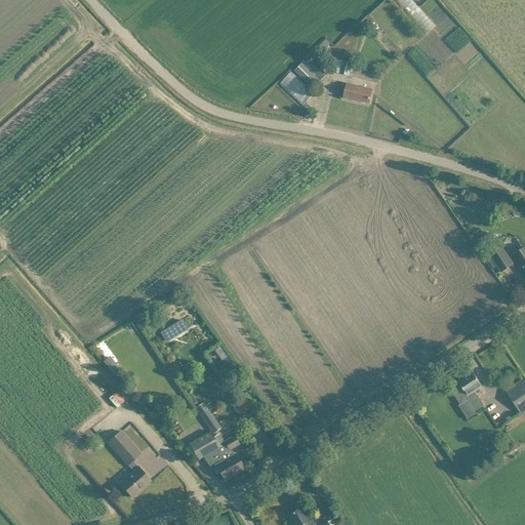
[(398,0),(431,36),(439,29),(411,0),(398,0)]
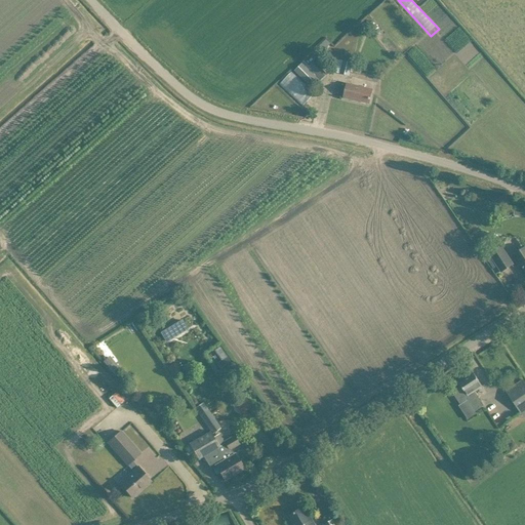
[(376,35),(380,31),(372,21),(367,25),(376,35)]
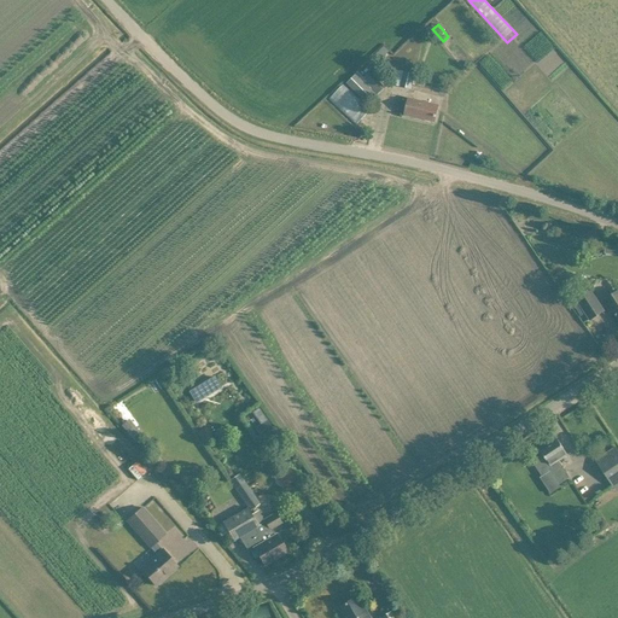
[(385,66),(397,54),(389,46),(377,58),(385,66)]
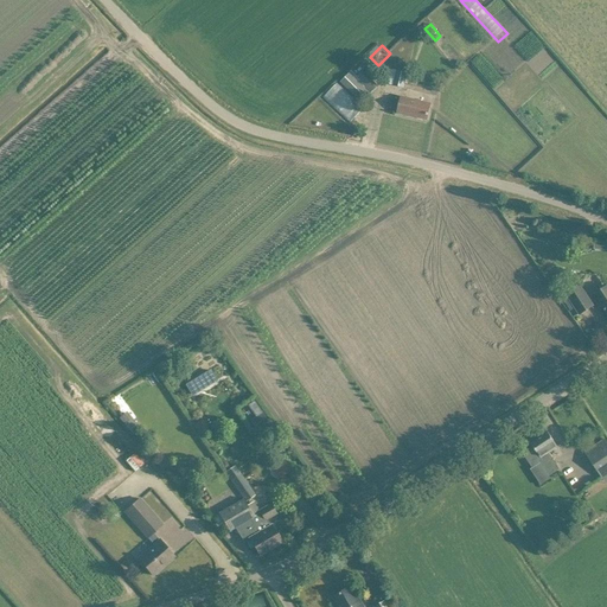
[(408,72),(391,69),(388,84),(404,88),(408,72)]
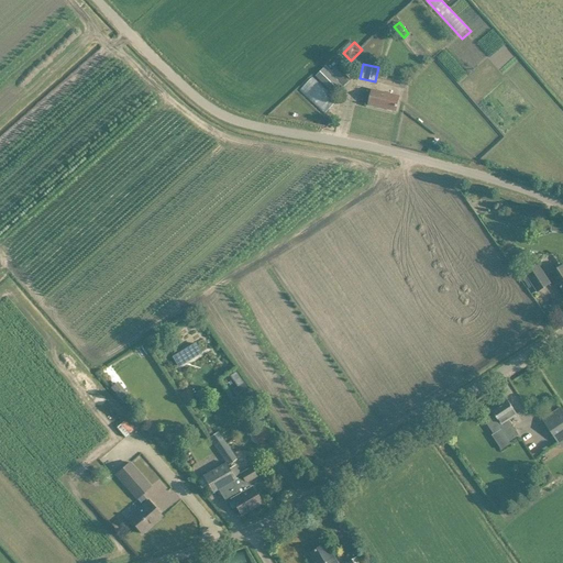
[(316,76),(335,95),(351,79),(335,65),(329,72),(324,67),(316,76)]
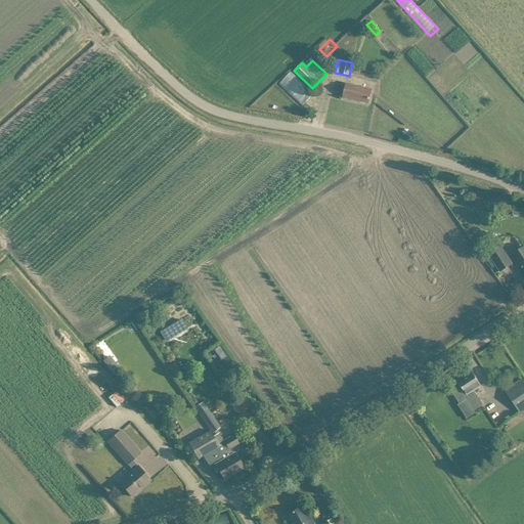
[(295,74),(284,85),(306,105),(316,94),(295,74)]
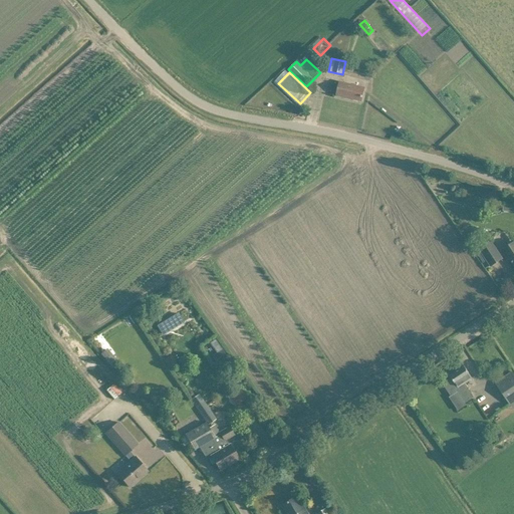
[(335,95),(361,101),(364,86),(339,80),(335,95)]
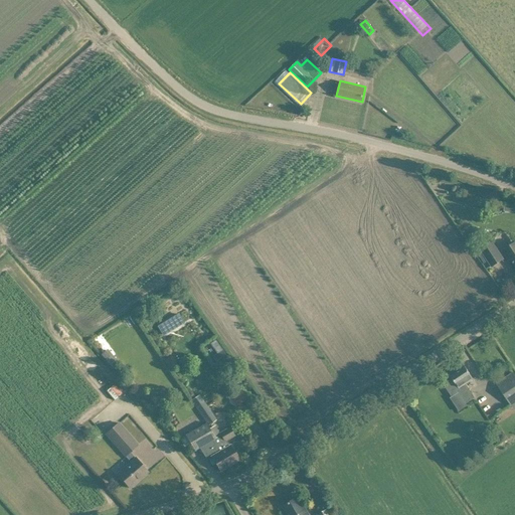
[(485,264),(489,261),(492,267),(504,259),(492,240),(480,247),(481,250),(478,252),(485,264)]
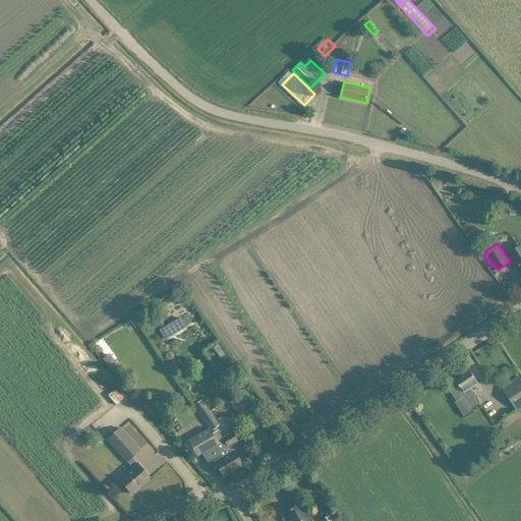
[(520,243),(508,252),(515,263),(517,262),(520,268),(520,243)]
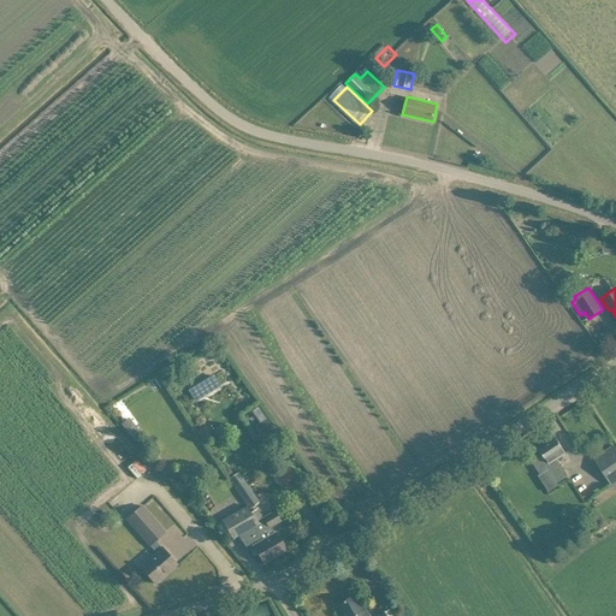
[(201,383),(189,391),(196,403),(208,395),(201,383)]
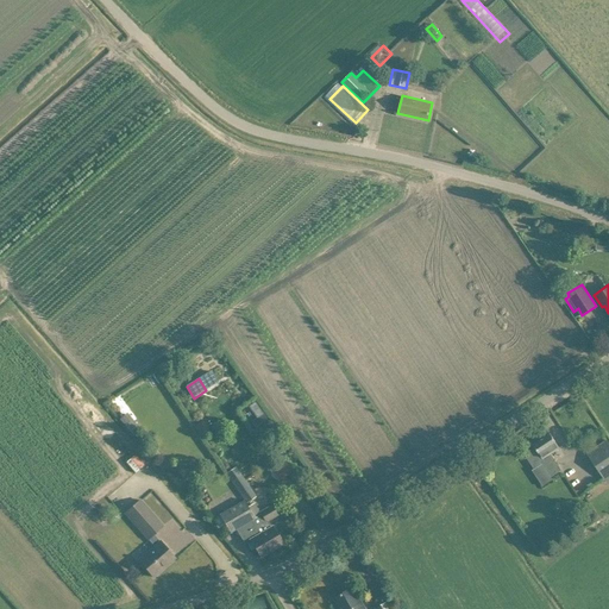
[(255,402),(249,406),(257,418),(251,422),(264,440),(276,432),(255,402)]
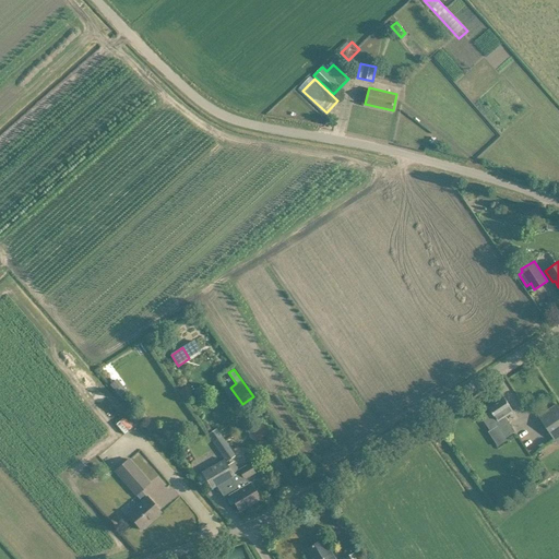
[(122,399),(129,393),(117,378),(109,384),(122,399)]
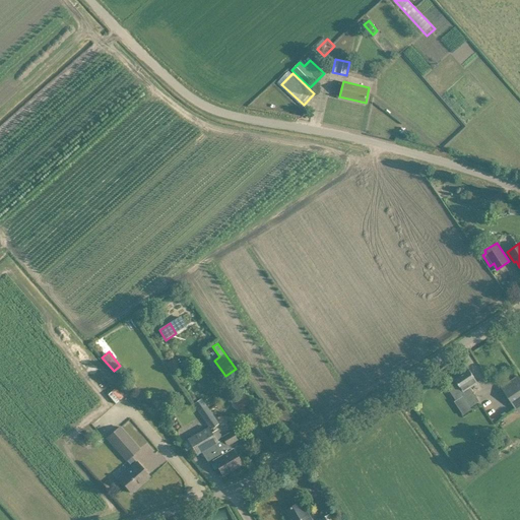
[(174,362),(168,366),(172,372),(178,368),(174,362)]
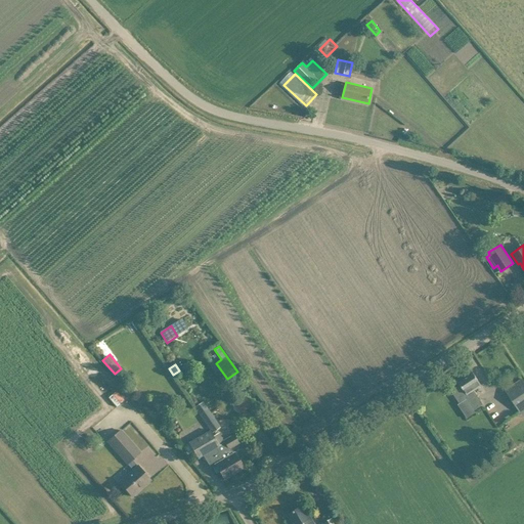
[(466,395),(464,396),(474,410),(483,404),(474,391),(481,386),(472,374),(457,383),(466,395)]
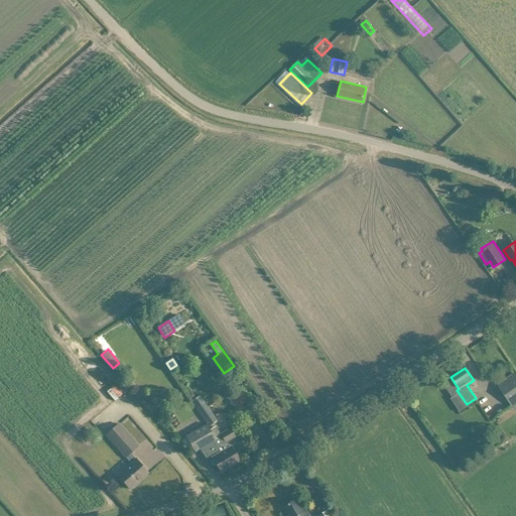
[(515,411),(515,410),(515,374),(515,373),(497,385),(515,411)]
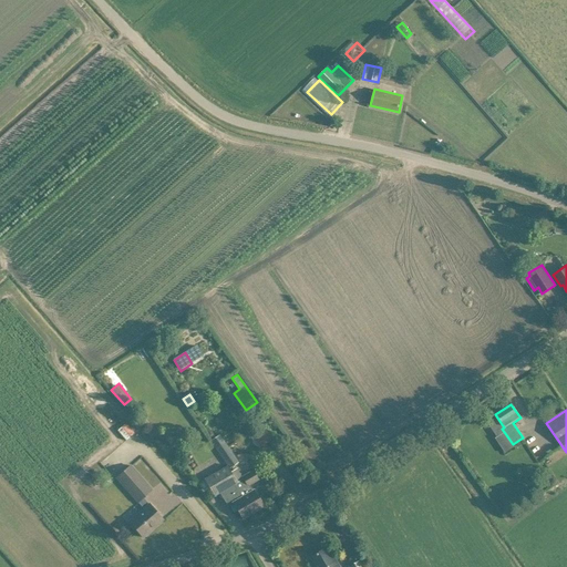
[(260,447),(272,439),(266,430),(254,437),(260,447)]
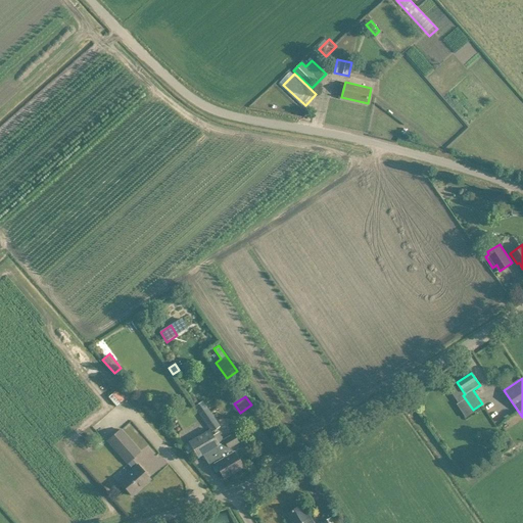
[(194,407),(211,431),(220,426),(207,409),(202,400),(194,407)]
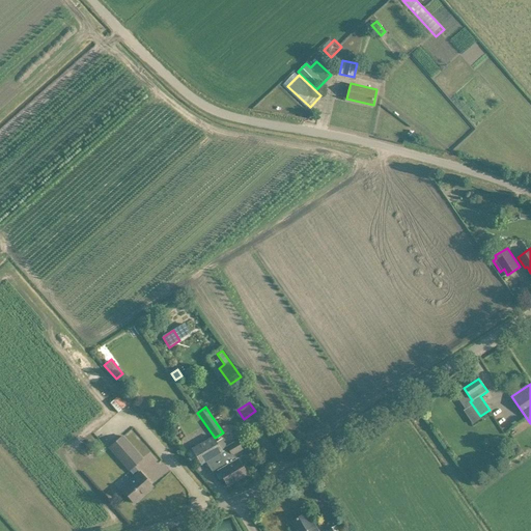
[(132,427),(148,447),(159,438),(142,419),(132,427)]
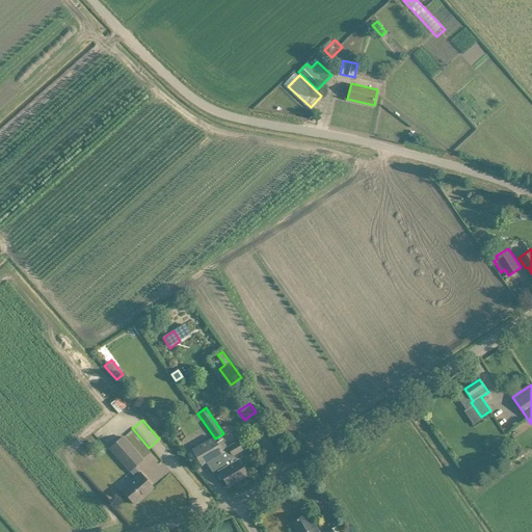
[(142,459),(136,452),(123,436),(110,448),(135,477),(122,489),(127,497),(134,504),(133,502),(145,491),(147,494),(153,488),(134,467),(142,459)]
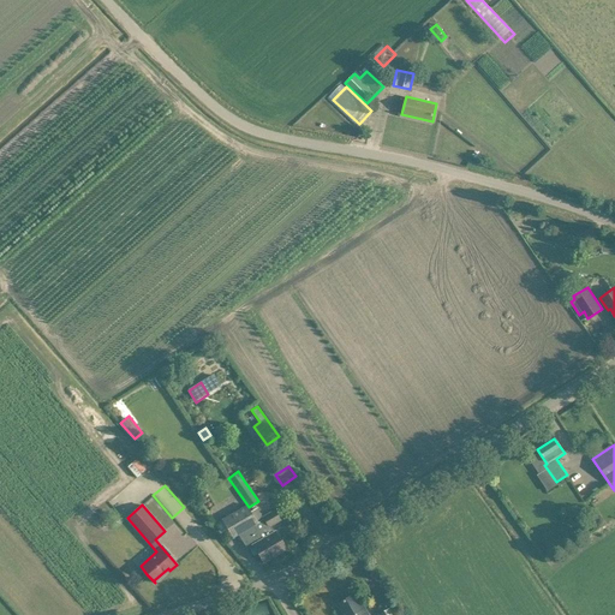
[(221,519),(226,527),(232,538),(238,535),(248,550),(254,547),(263,562),(273,556),(255,525),(257,524),(250,512),(246,505),(240,508),(231,514),(221,519)]
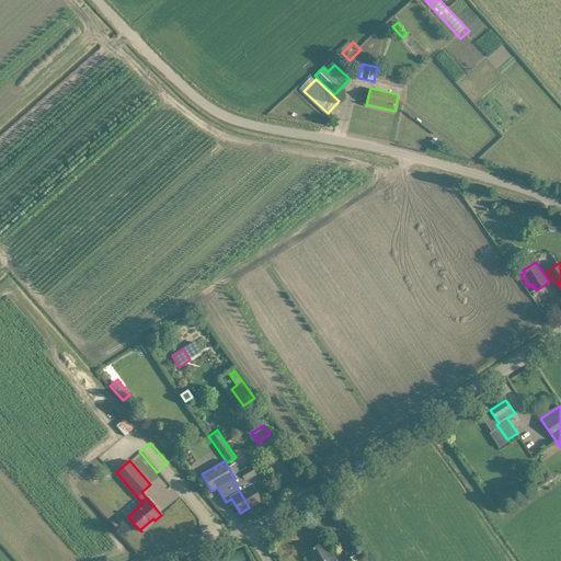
[(250,465),(239,471),(235,464),(228,467),(235,478),(232,479),(249,507),(261,501),(255,491),(251,485),(250,487),(245,480),(255,474),(250,465)]
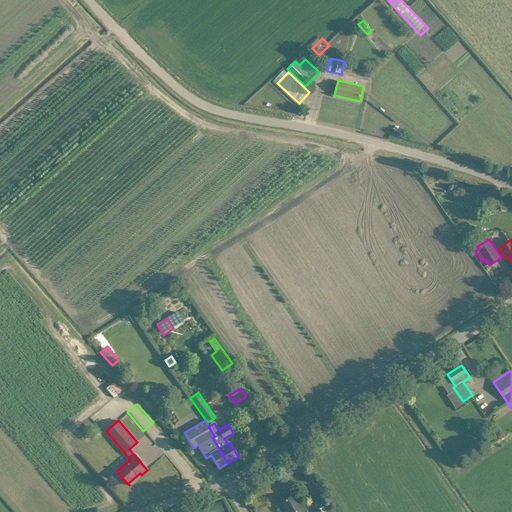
[(307,511),(297,494),(283,502),(288,511),(307,511)]
